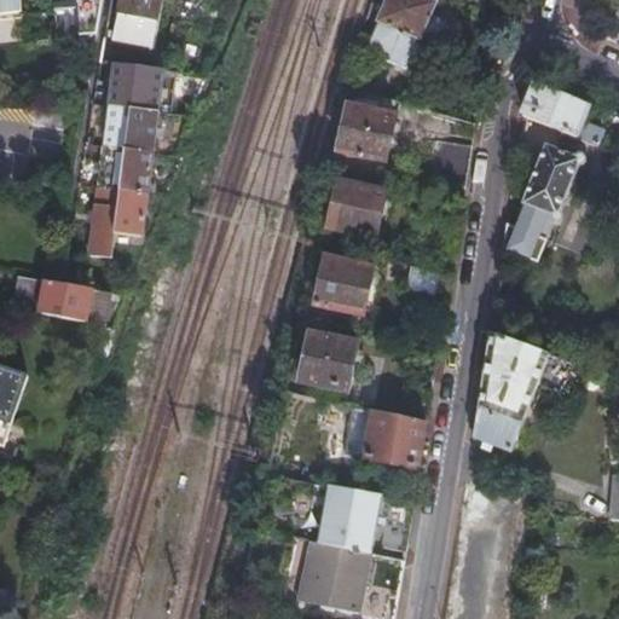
[(0,0),(0,12),(21,11),(18,0),(0,0)]
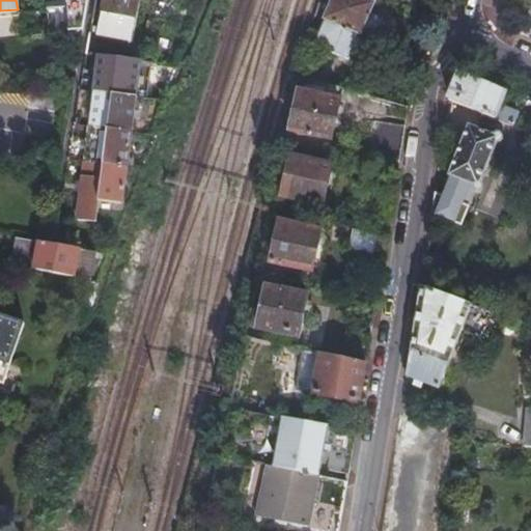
[(67,31),(82,30),(86,0),(45,0),(46,8),(46,11),(65,9),(67,31)]
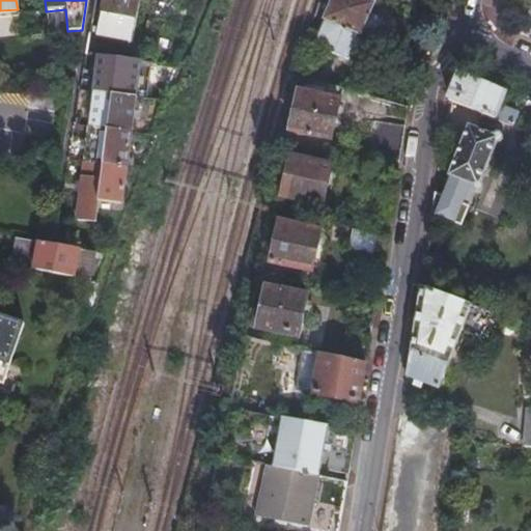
[(88,32),(87,42),(131,52),(133,42),(132,42),(138,0),(103,0),(96,34),(88,32)]
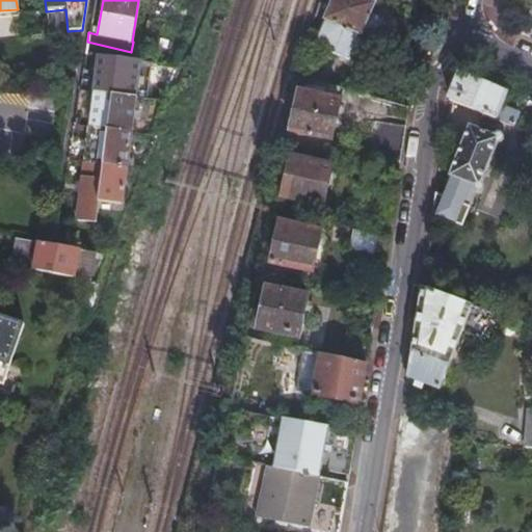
[(317,0),(313,18),(321,21),(311,45),(344,59),(355,35),(357,36),(358,35),(367,40),(372,38),(383,12),(381,6),(374,3),(366,0),(317,0)]
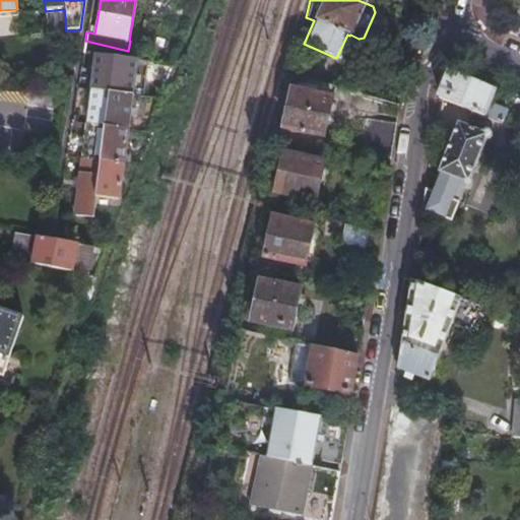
[(114,57),(95,54),(90,88),(109,90),(134,94),(138,61),(114,57)]
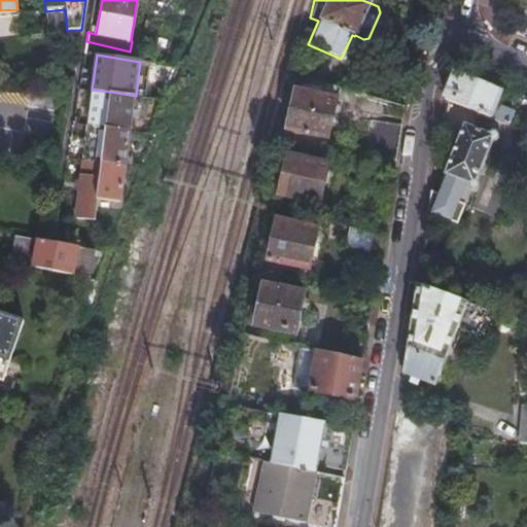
[(445,100),(490,119),(500,94),(482,85),(472,81),(455,74),(445,100)]
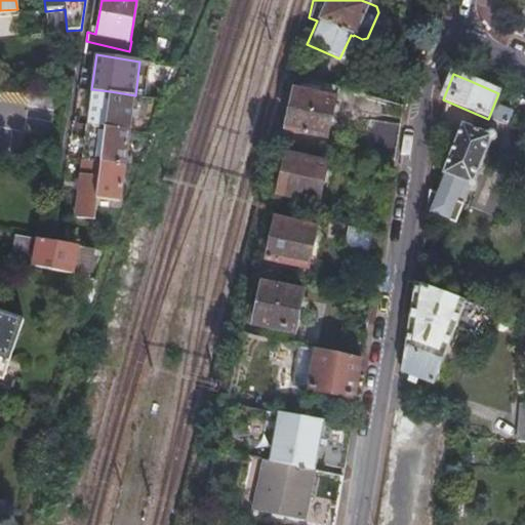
[(110,91),(91,89),(87,123),(90,124),(130,130),(135,95),(110,91)]
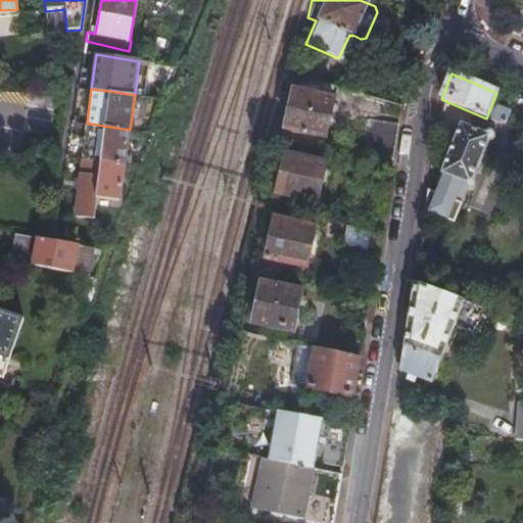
[(331,100),(288,90),(278,128),(324,136),(331,100)]
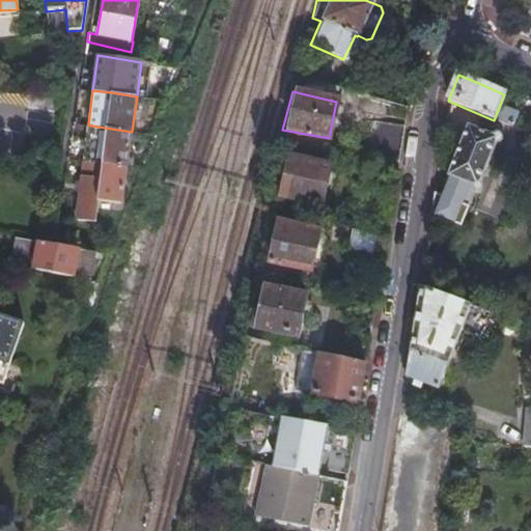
[(396,162),(402,124),(373,120),(367,158),(396,162)]
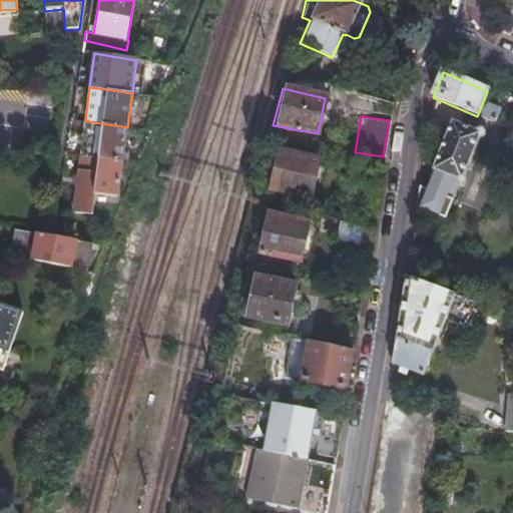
[(88,121),(85,120),(80,156),(82,156),(123,162),(127,127),(88,121)]
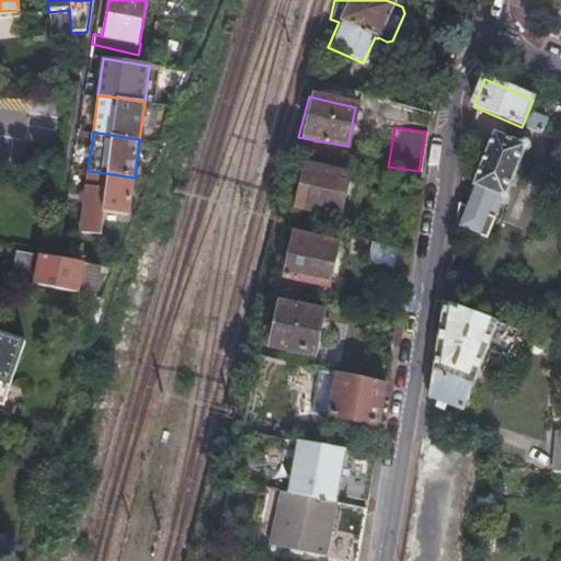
[(466,205),(458,203),(454,226),(484,238),(492,220),(495,212),(501,197),(504,198),(525,145),(493,132),(471,184),(474,185),(466,205)]
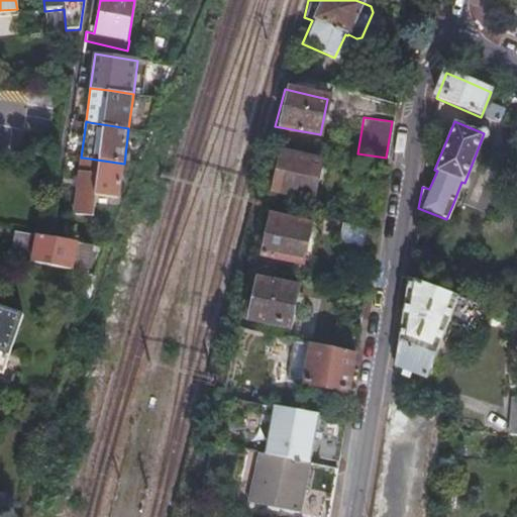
[(280,153),(271,191),(311,200),(319,163),(280,153)]
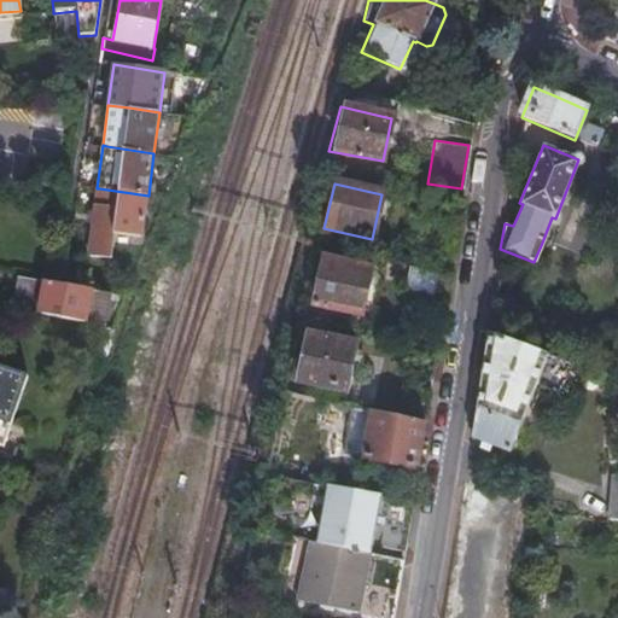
[(143,238),(149,196),(99,188),(97,188),(88,255),(111,258),(114,233),(143,238)]
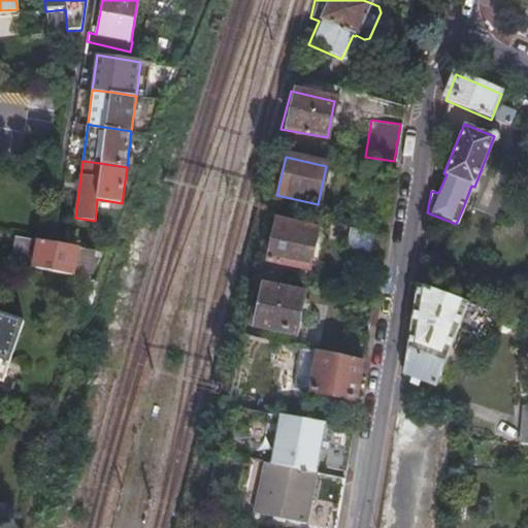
[(274,223),(266,262),(308,269),(317,232),(274,223)]
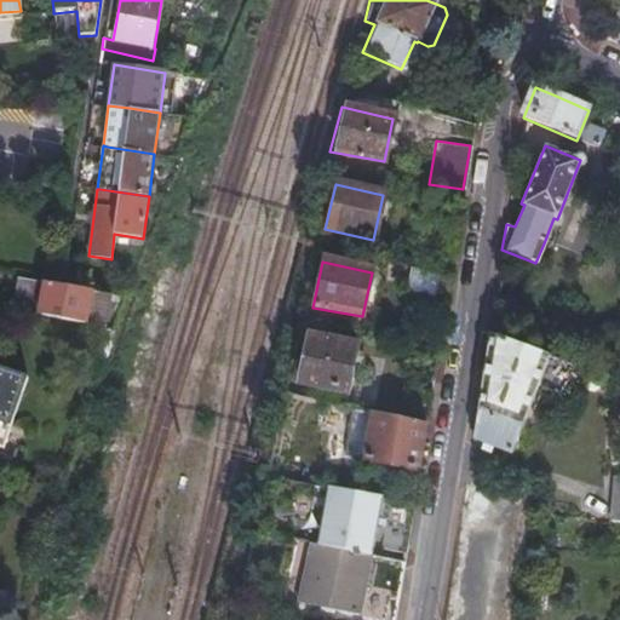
[(449,275),(412,265),(405,294),(445,304),(449,275)]
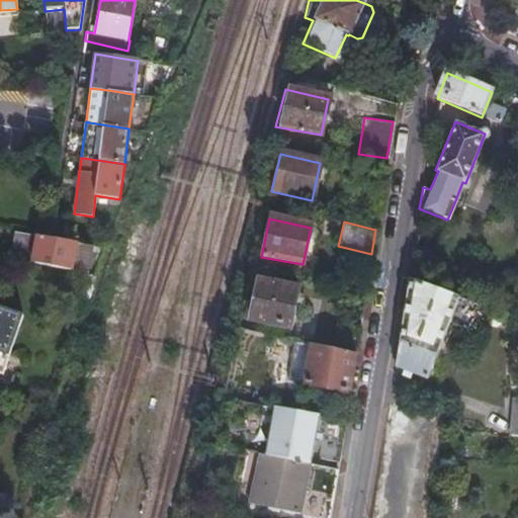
[(33,262),(38,236),(15,231),(10,257),(33,262)]
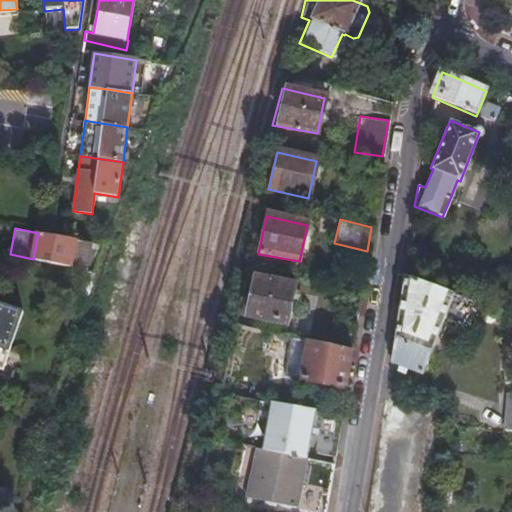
[(72,268),(77,240),(50,235),(46,234),(38,233),(33,259),(72,268)]
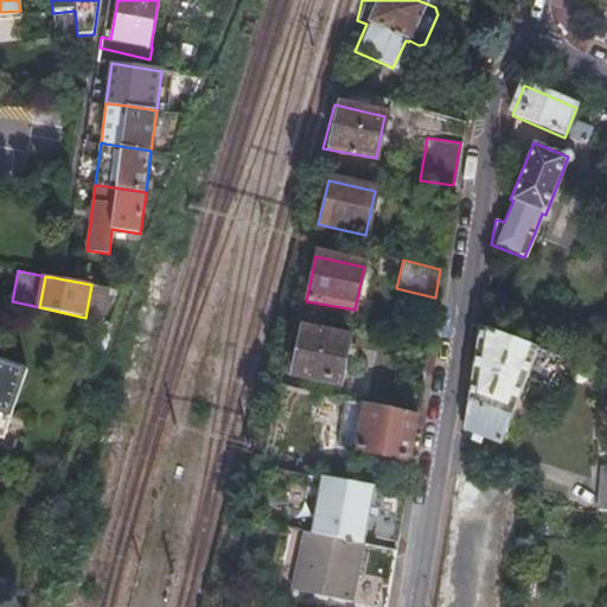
[(103,321),(110,288),(91,285),(85,318),(103,321)]
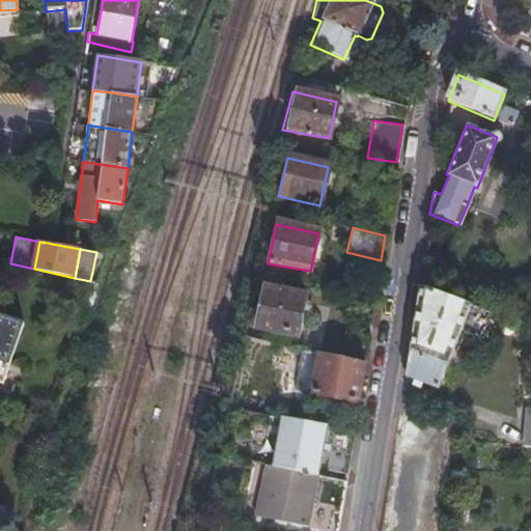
[(481,340),(491,314),(418,286),(404,375),(414,380),(413,385),(421,388),(423,383),(439,389),(460,332),(481,340)]
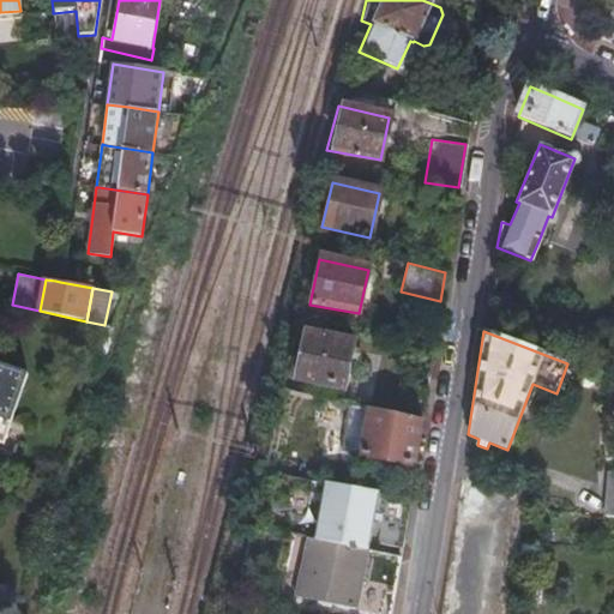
[(304,333),(294,379),(343,389),(353,344),(304,333)]
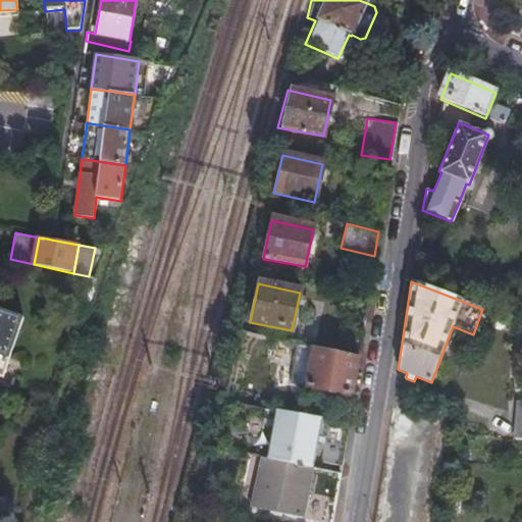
[(9,356),(15,338),(22,316),(0,308),(0,354),(0,353),(9,356)]
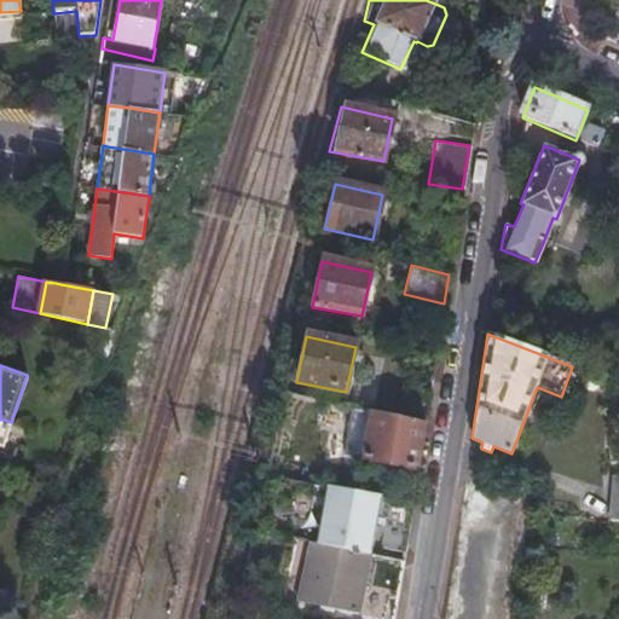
[(426,423),(371,412),(363,460),(417,470),(426,423)]
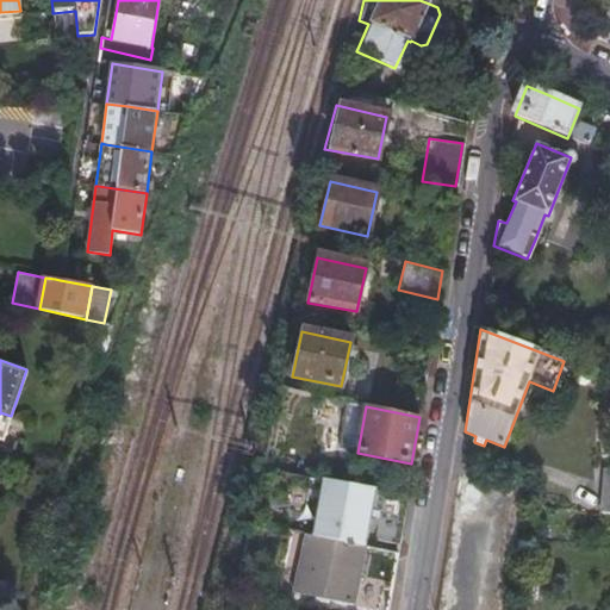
[(609,468),(602,468),(599,512),(609,512),(609,468)]
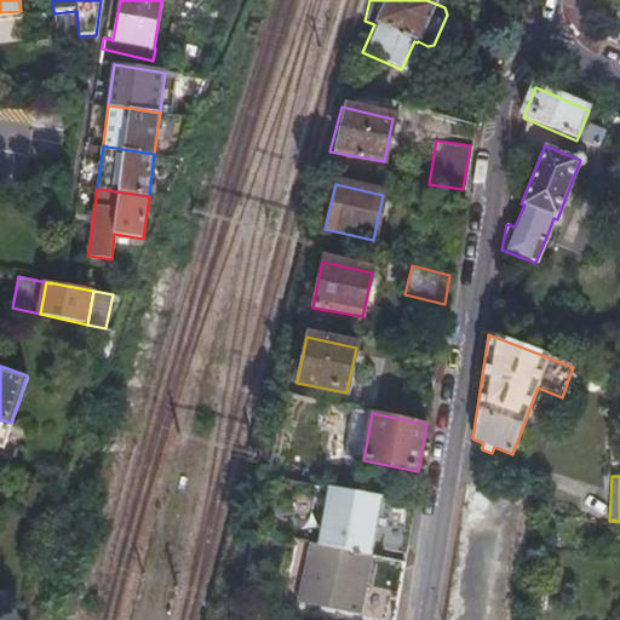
[(413,504),(327,488),(316,543),(405,563),(413,504)]
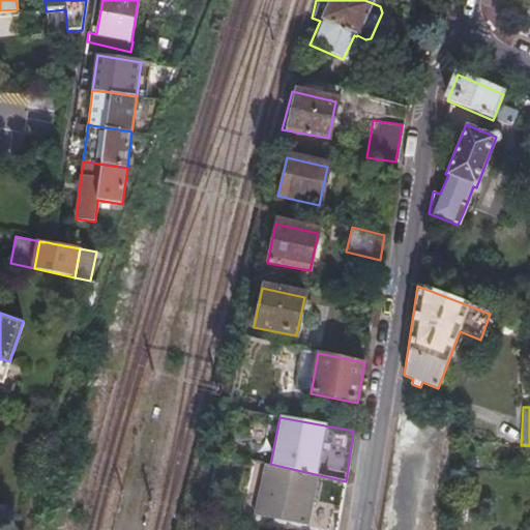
[(270,464),(265,463),(253,513),(305,526),(312,500),(342,506),(346,481),(270,464)]
